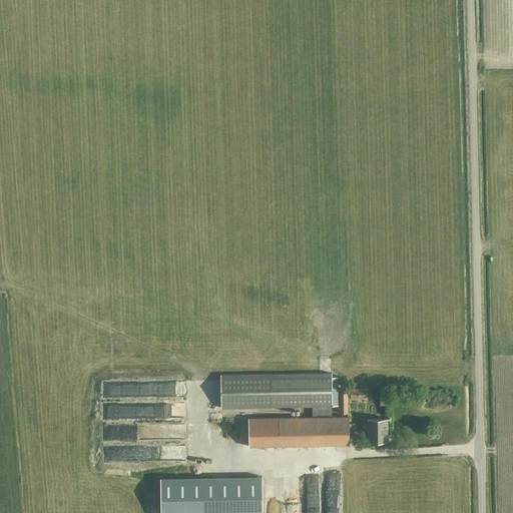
[(332,373),(220,375),(220,407),(312,406),(313,417),(248,418),(248,446),(350,444),(349,416),(332,416),(332,405),(338,405),(337,377),(332,378),(332,373)]
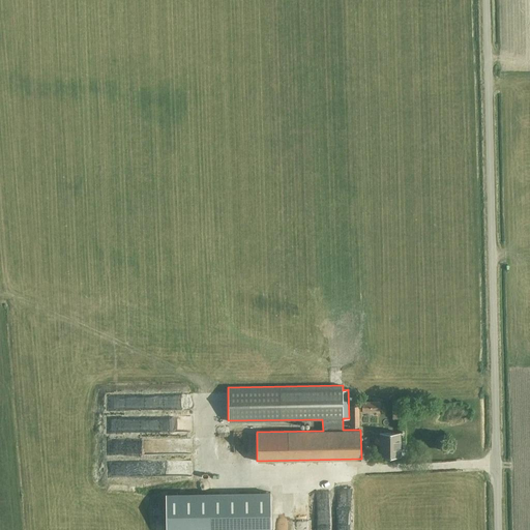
[(392,412),(404,412),(404,394),(392,395),(392,412)]
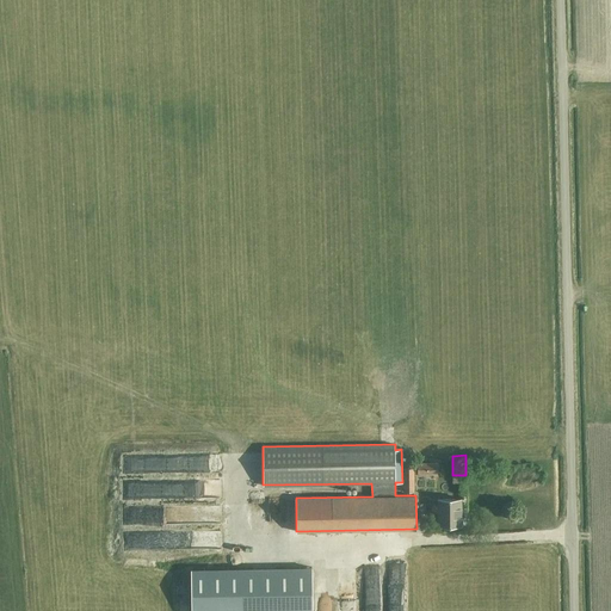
[(438,463),(418,463),(418,473),(438,473),(438,463)]
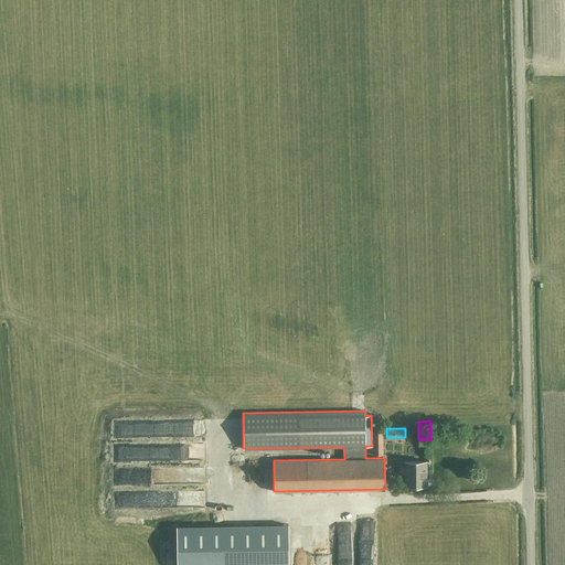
[(373,432),(373,455),(383,455),(383,432),(373,432)]
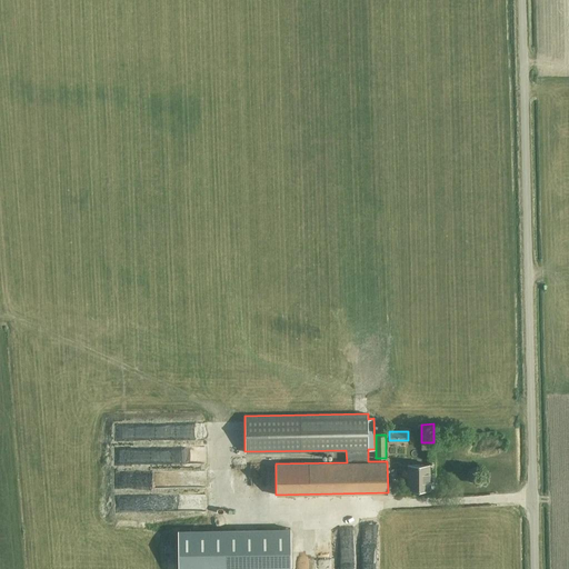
[(402,476),(408,476),(408,489),(430,489),(429,463),(407,465),(407,469),(402,469),(402,476)]
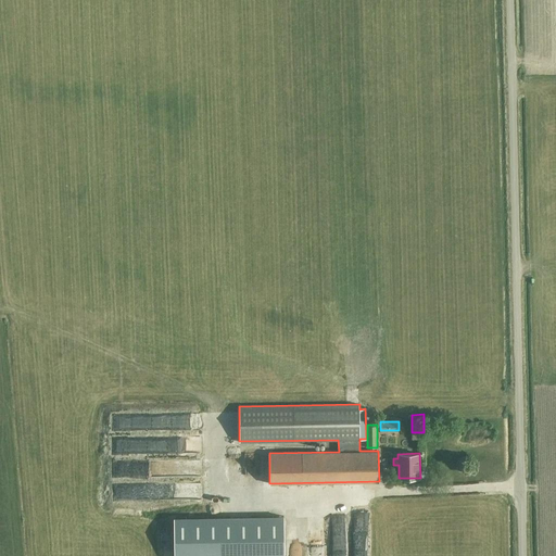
[(149,455),(112,455),(112,470),(149,470),(149,455)]
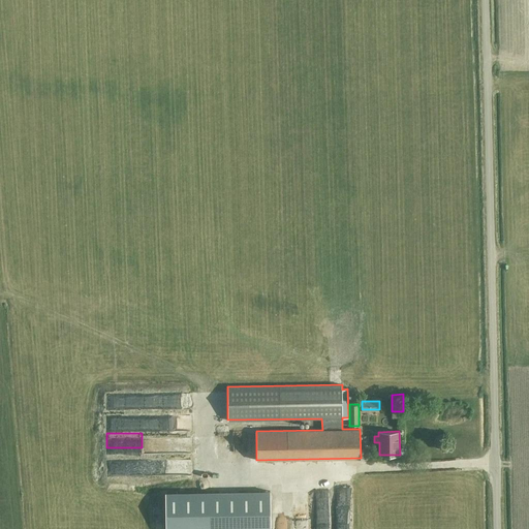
[(180,458),(107,457),(107,469),(180,471),(180,458)]
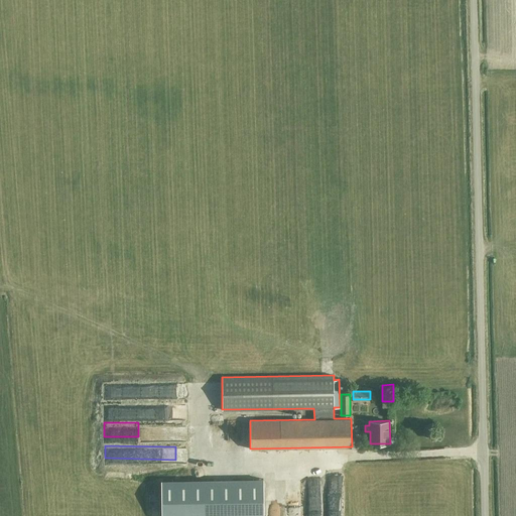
[(263,515),(263,479),(186,480),(161,481),(161,515),(263,515)]
